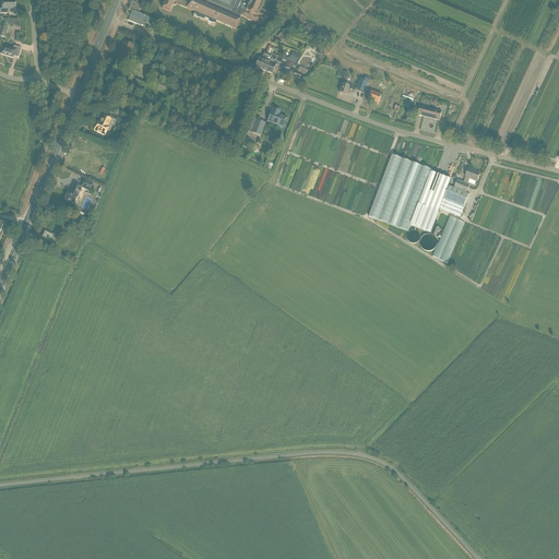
[(165,0),(164,3),(162,9),(170,12),(174,6),(175,6),(176,6),(176,4),(177,4),(187,9),(195,12),(193,16),(215,26),(216,22),(236,30),(240,20),(239,20),(241,16),(246,19),(247,19),(247,20),(248,21),(249,21),(250,21),(251,21),(252,21),(258,23),(260,18),(266,21),(269,15),(270,13),(261,9),(264,0),(165,0)]
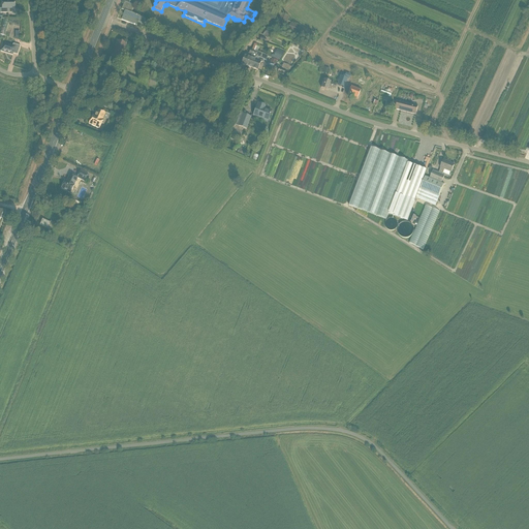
[(16,1),(2,1),(2,8),(0,8),(0,12),(7,12),(7,9),(16,9),(16,1)]
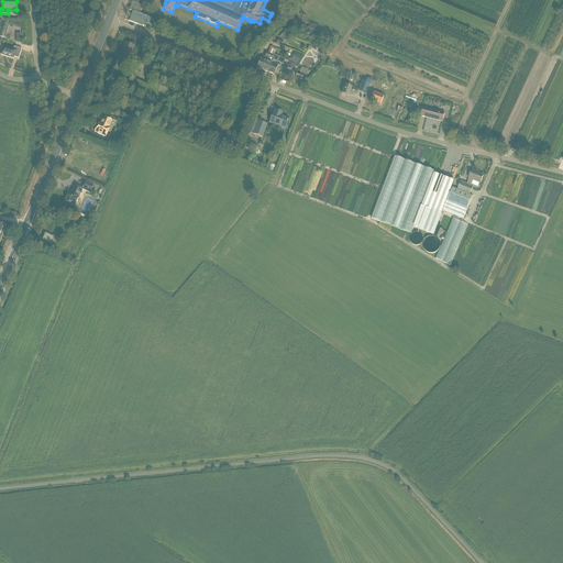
[(133,2),(130,11),(133,12),(130,21),(145,28),(146,24),(152,26),(154,22),(155,20),(140,14),(143,7),(138,4),(133,2)]
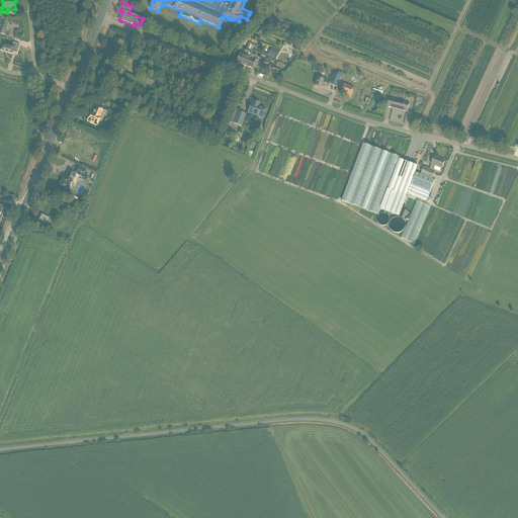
[(109,55),(114,57),(117,58),(121,48),(123,44),(115,39),(112,48),(109,55)]
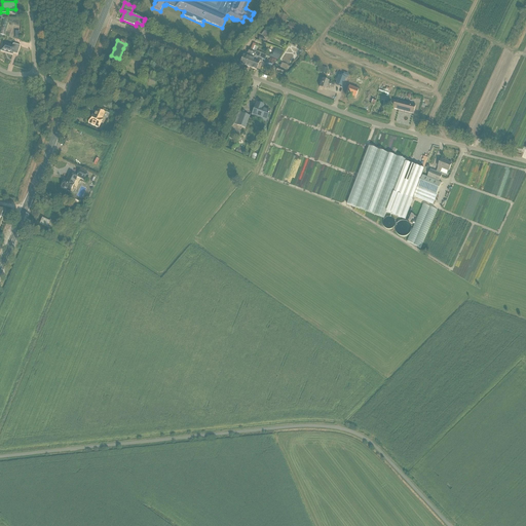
[(3,43),(1,51),(12,54),(15,46),(3,43)]
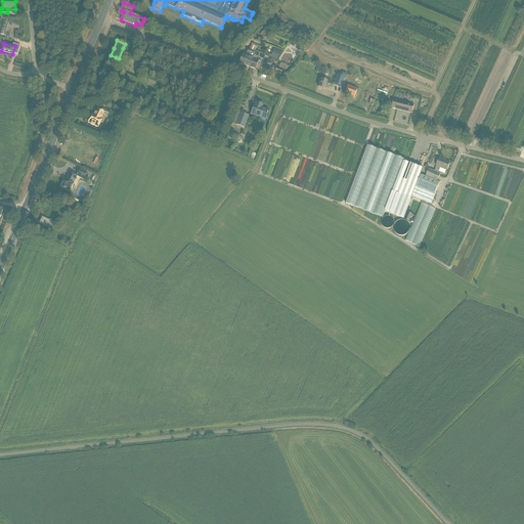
[(274,48),(270,57),(272,58),(276,59),(277,60),(282,51),(274,48)]
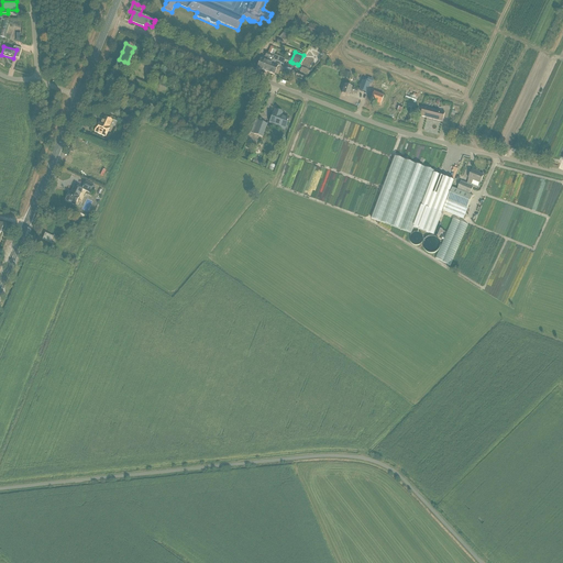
[(258,63),(257,68),(262,70),(266,58),(267,59),(269,54),(267,53),(265,57),(264,57),(263,61),(261,59),(258,63)]
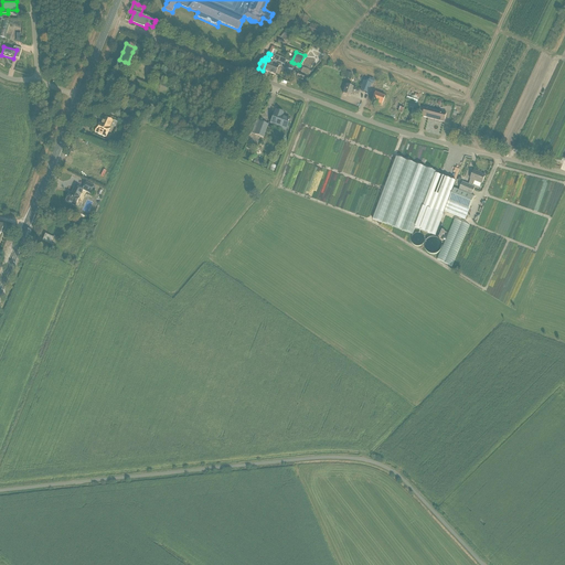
[(267,59),(263,71),(268,73),(269,70),(273,61),(272,61),(273,60),(274,55),(270,54),(268,60),(267,59)]
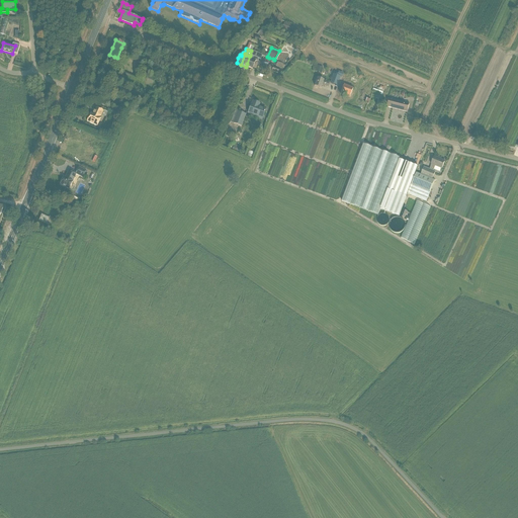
[(247,64),(246,67),(252,69),(254,64),(255,61),(256,61),(257,60),(258,58),(258,59),(260,59),(262,55),(251,51),(250,55),(249,56),(250,56),(247,64)]
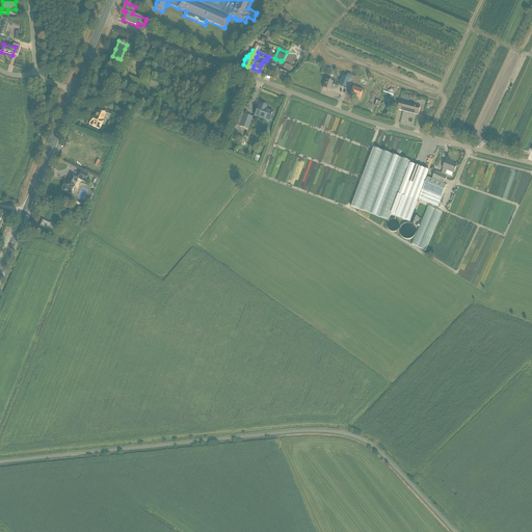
[(343,77),(340,85),(346,87),(349,79),(343,77)]
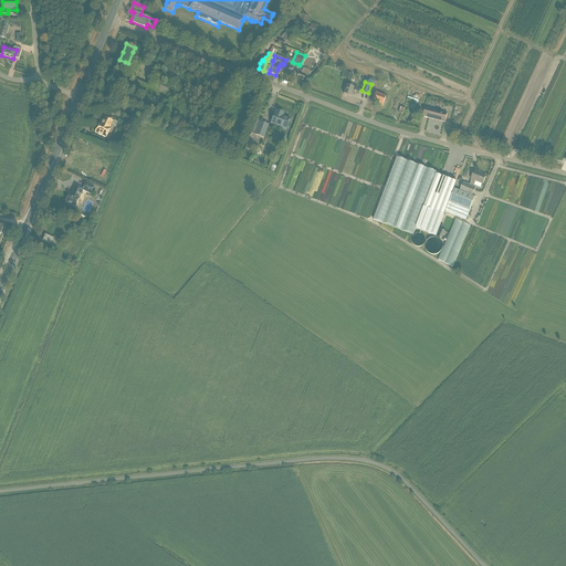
[(358,95),(359,91),(347,85),(344,94),(350,96),(352,93),(358,95)]
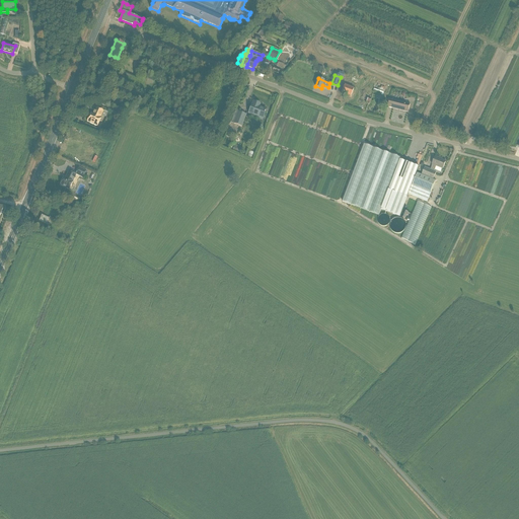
[(341,94),(350,97),(354,88),(345,85),(345,86),(341,84),(339,87),(337,92),(341,94)]
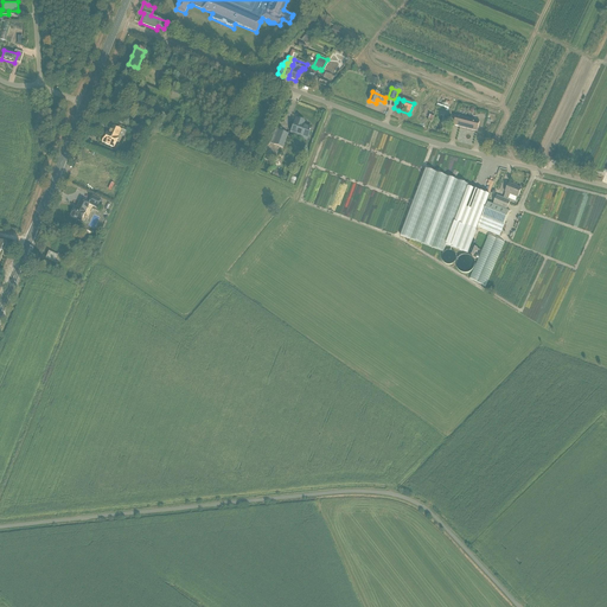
[(477,132),(479,126),(479,122),(457,116),(455,120),(454,126),(477,132)]
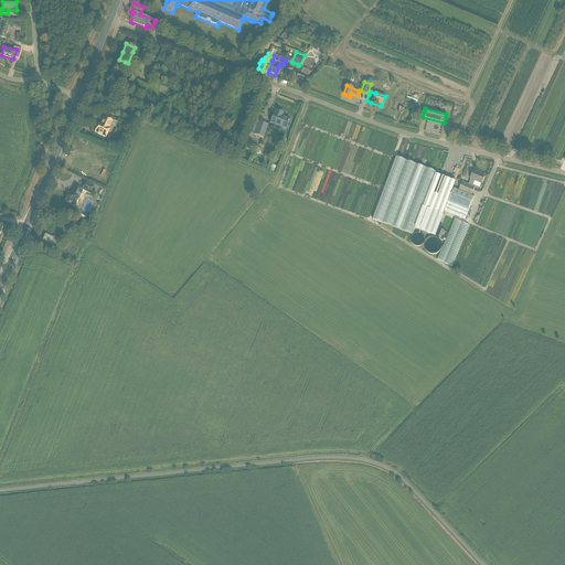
[(273,119),(270,124),(281,128),(280,129),(286,130),(288,125),(289,119),(281,117),(284,114),(276,110),(276,113),(275,114),(274,114),(273,119)]
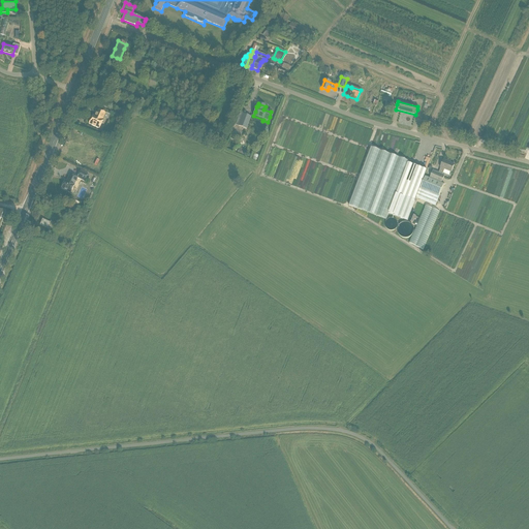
[(102,120),(103,118),(109,119),(111,115),(105,113),(105,114),(102,112),(97,110),(94,117),(93,116),(93,117),(92,118),(89,124),(94,126),(99,129),(103,121),(102,120)]
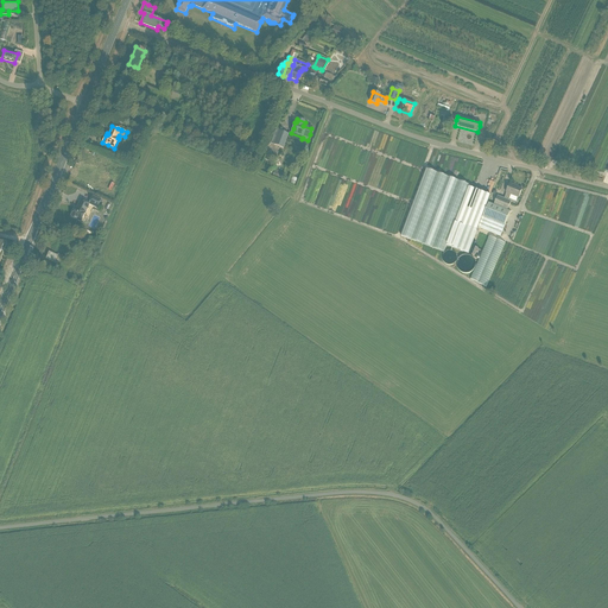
[(279,131),(273,144),(284,149),(289,134),(279,131)]
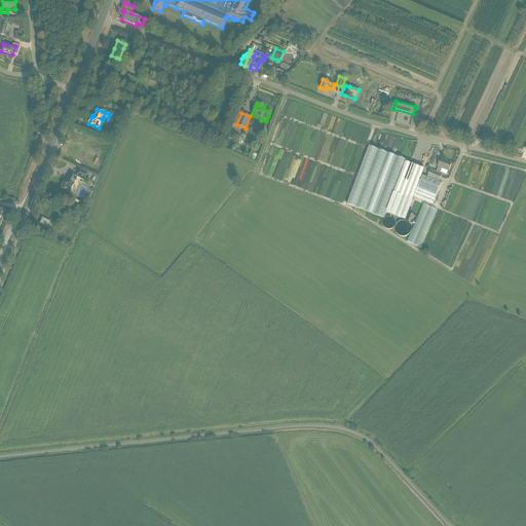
[(404,123),(406,124),(408,114),(400,113),(399,123),(402,123),(402,121),(404,121),(404,123)]
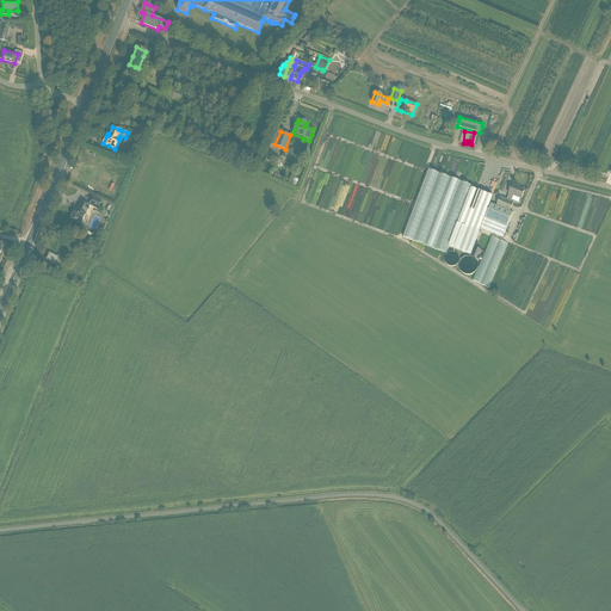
[(282,180),(284,173),(276,171),(273,178),(282,180)]
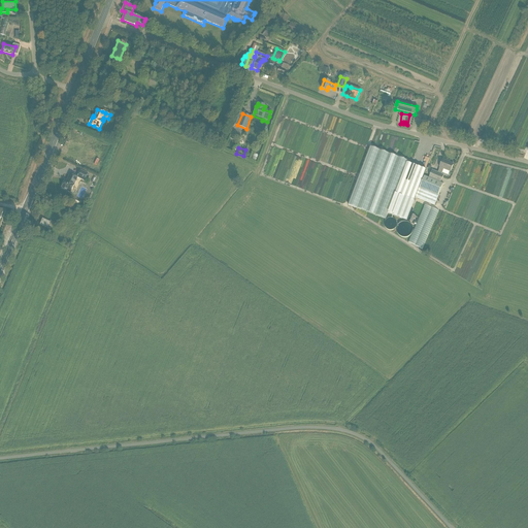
[(370,147),(349,205),(386,220),(388,213),(407,163),(407,161),(370,147)]
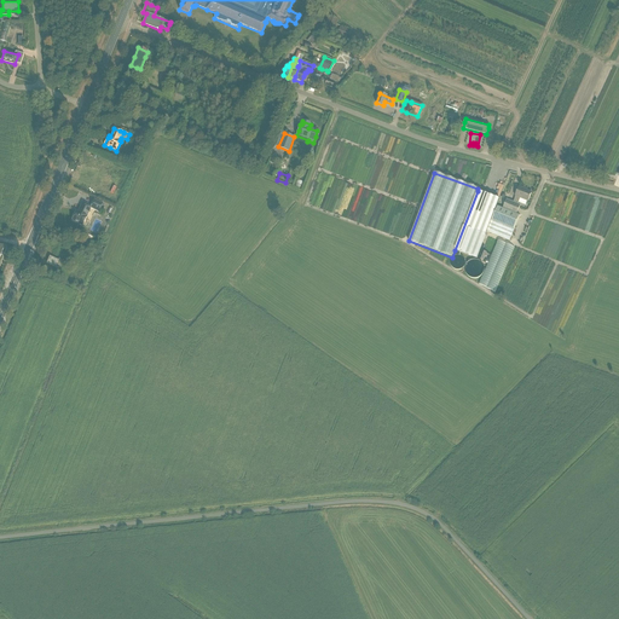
[(491,220),(487,231),(490,232),(509,241),(514,230),(520,215),(516,214),(520,206),(518,204),(520,198),(528,202),(530,198),(532,192),(524,190),(524,189),(519,186),(515,196),(516,197),(514,202),(507,200),(504,206),(503,209),(497,207),(492,220),(491,220)]
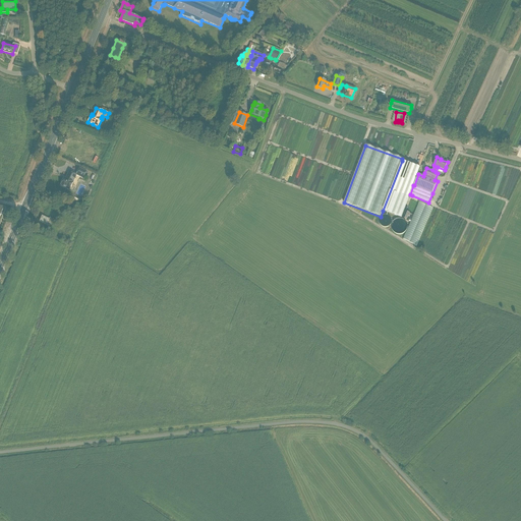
[(402,161),(383,211),(401,217),(410,194),(413,185),(420,168),(402,161)]
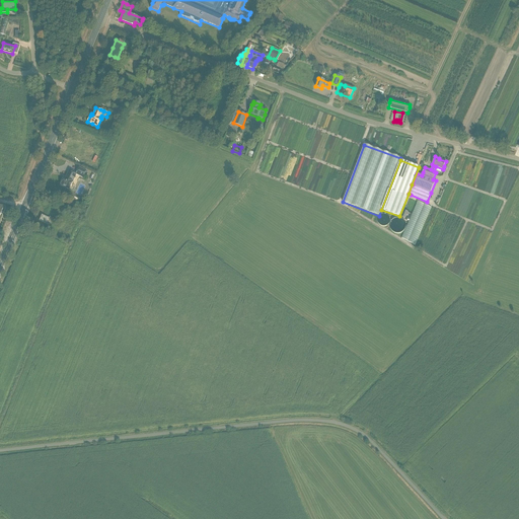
[(83,177),(86,171),(79,168),(76,174),(83,177)]
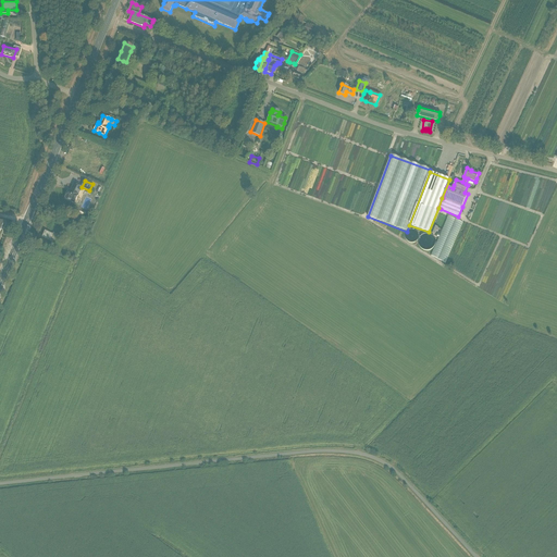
[(78,195),(81,188),(73,185),(72,188),(72,189),(71,192),(69,190),(64,198),(74,203),(78,195)]
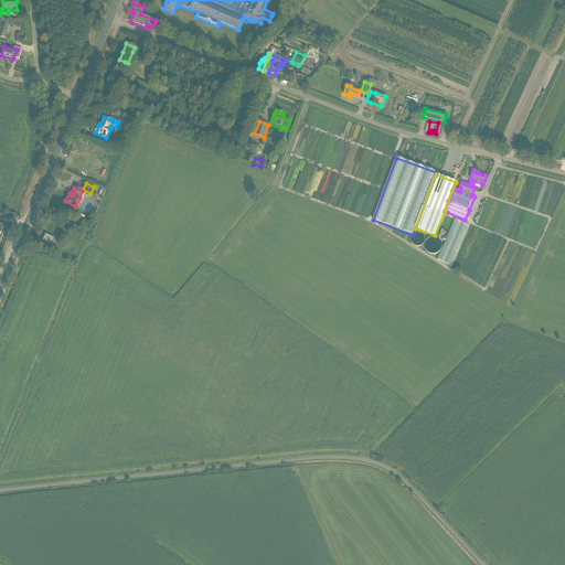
[(43,241),(53,244),(55,237),(45,234),(43,241)]
